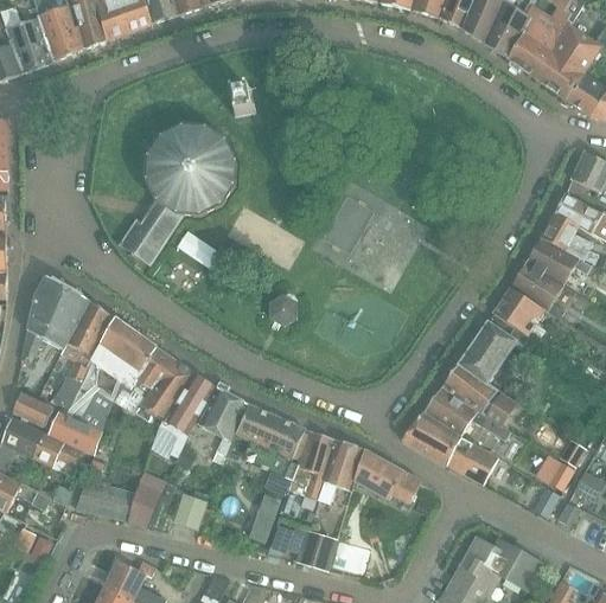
[(33,0),(55,61),(87,46),(80,24),(74,26),(64,0),(33,0)]
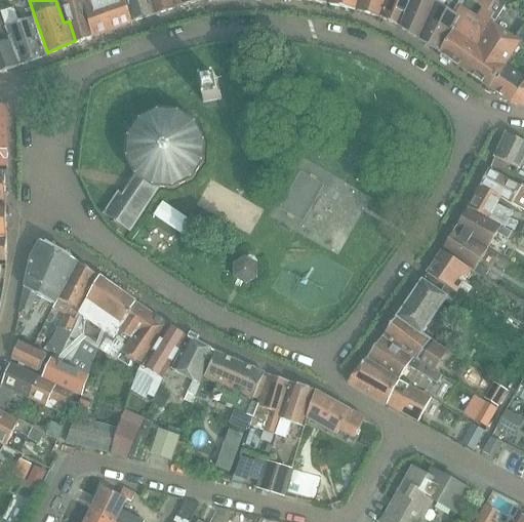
[(62,0),(69,21),(75,40),(75,41),(90,34),(87,21),(83,0),(62,0)]
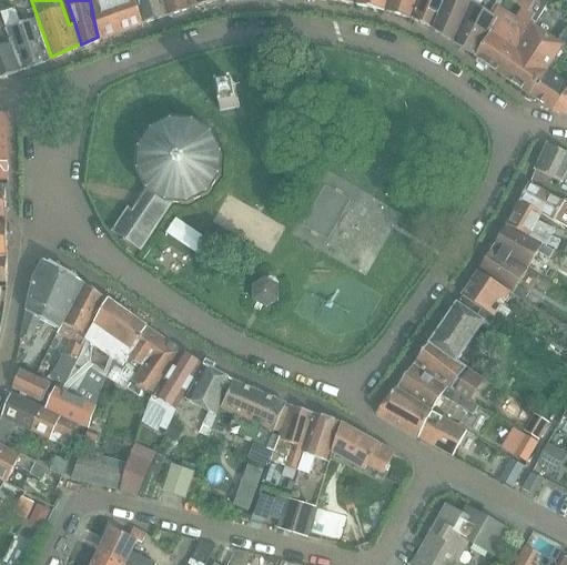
[(92,0),(95,18),(100,37),(143,22),(142,20),(135,0),(92,0)]
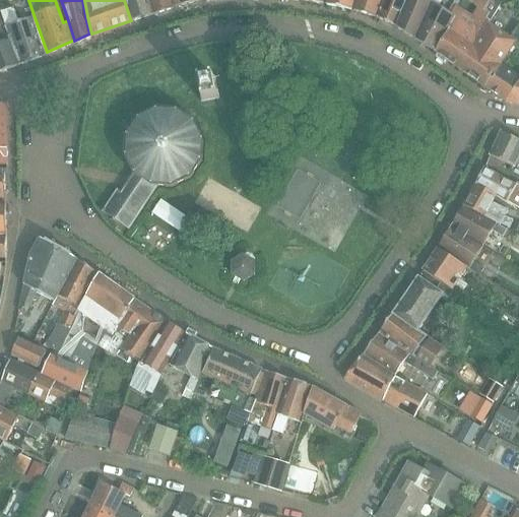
[(124,0),(130,18),(152,12),(149,0),(124,0)]
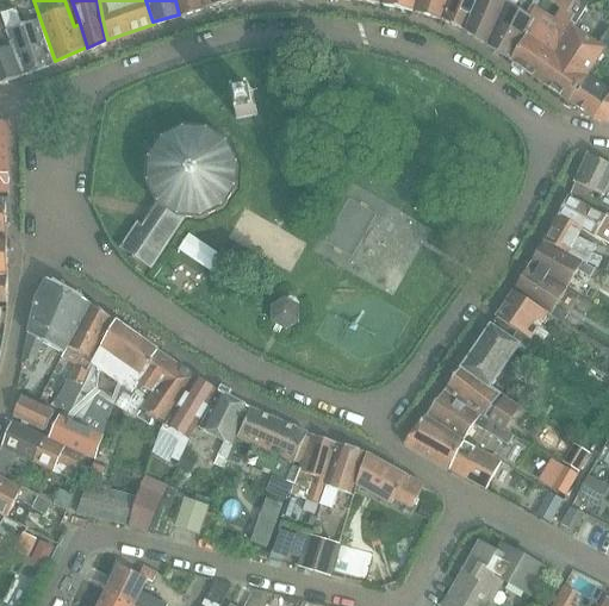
[(175,0),(179,14),(202,7),(200,0),(175,0)]
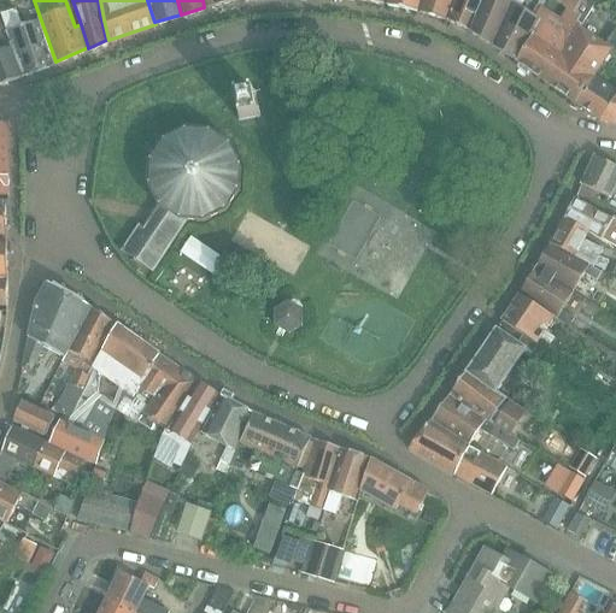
[(421,0),(420,10),(445,17),(450,0),(421,0)]
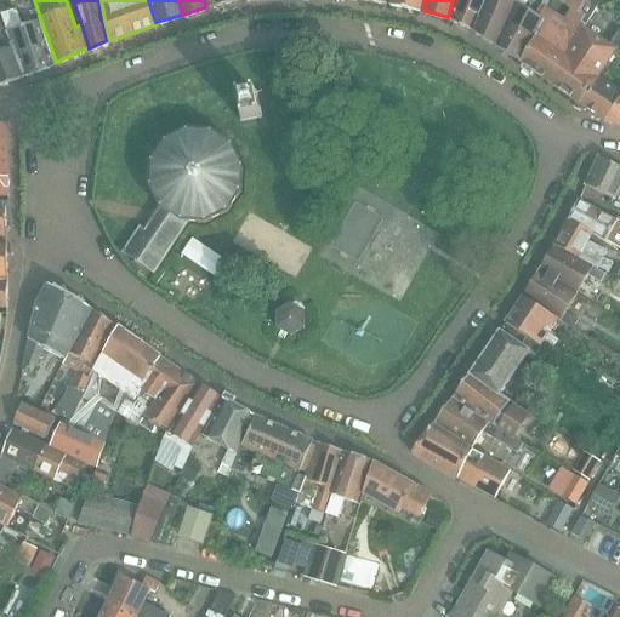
[(471,29),(482,0),(454,0),(449,18),(471,29)]
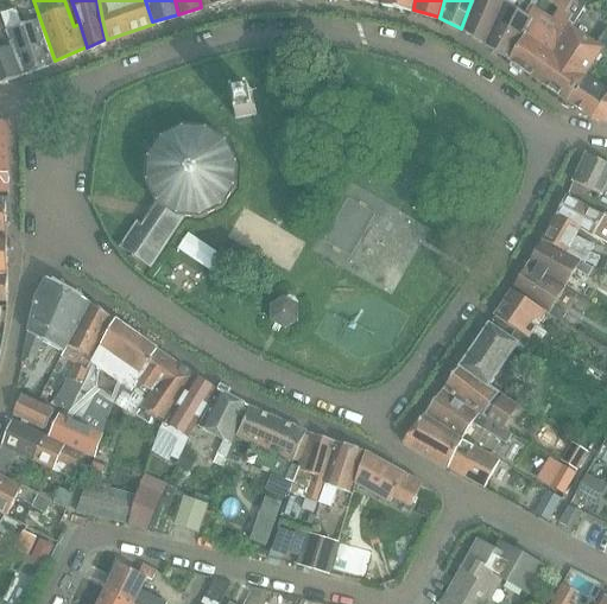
[(472,0),(461,29),(486,42),(504,0),(472,0)]
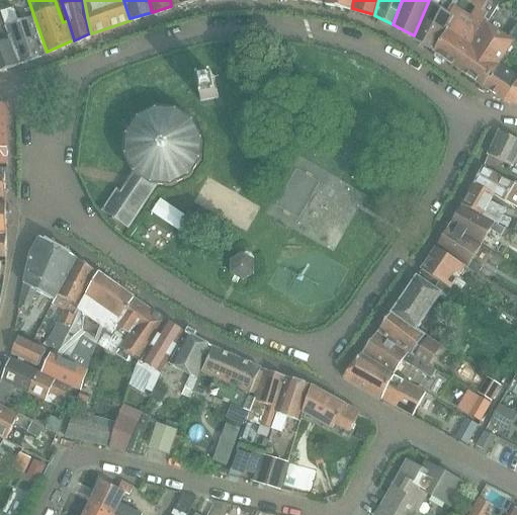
[(452,12),(445,8),(445,9),(435,3),(437,0),(429,0),(414,35),(432,48),(451,15),(450,15),(452,12)]
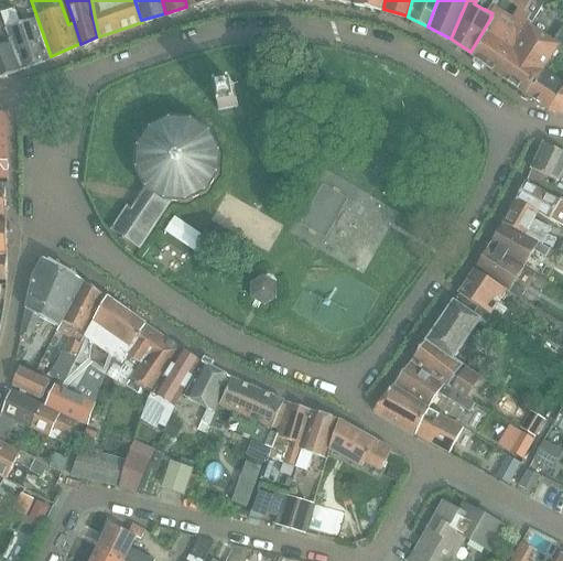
[(542,1),(540,0),(512,0),(518,3),(508,19),(512,21),(509,28),(497,20),(502,10),(494,6),(497,0),(489,0),(485,9),(493,13),(490,17),(491,17),(471,52),(471,53),(496,72),(529,23),(530,20),(542,1)]
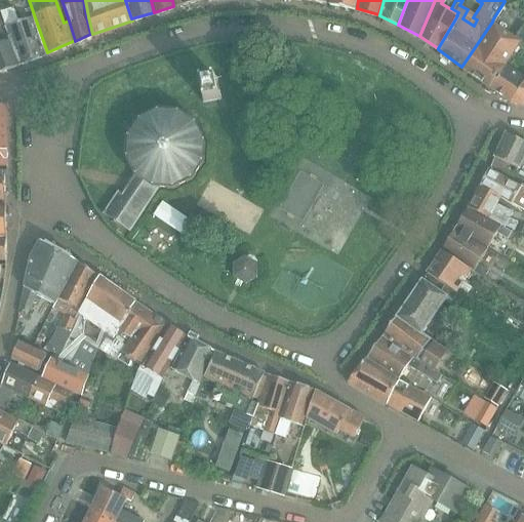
[(10,38),(19,63),(45,52),(33,14),(17,19),(12,5),(1,9),(10,38)]
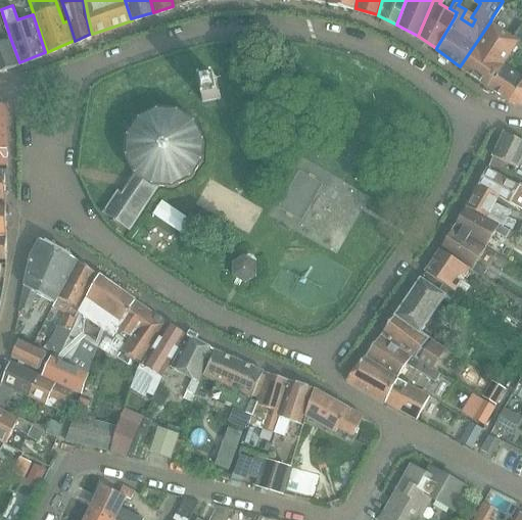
[(501,61),(503,63),(517,41),(521,44),(521,43),(521,22),(512,36),(490,21),(460,66),(485,85),(501,61)]
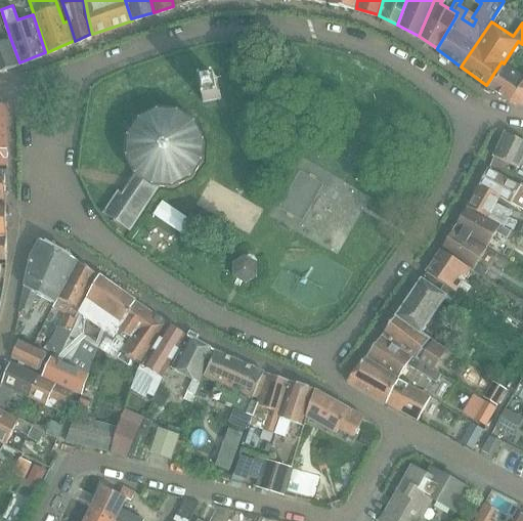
[(0,70),(5,68),(19,62),(10,38),(0,41),(0,70)]
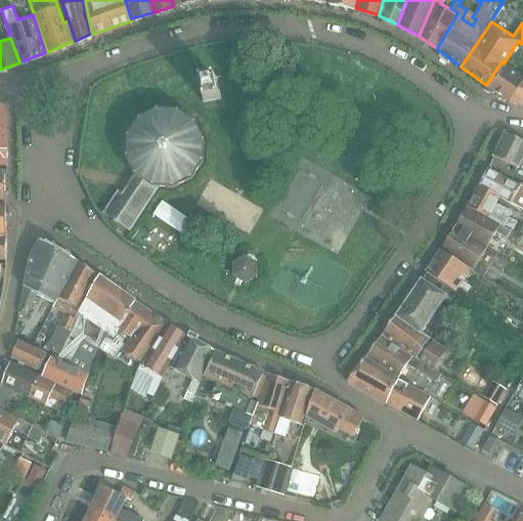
[(502,61),(486,85),(507,99),(522,103),(522,77),(504,63),(502,61)]
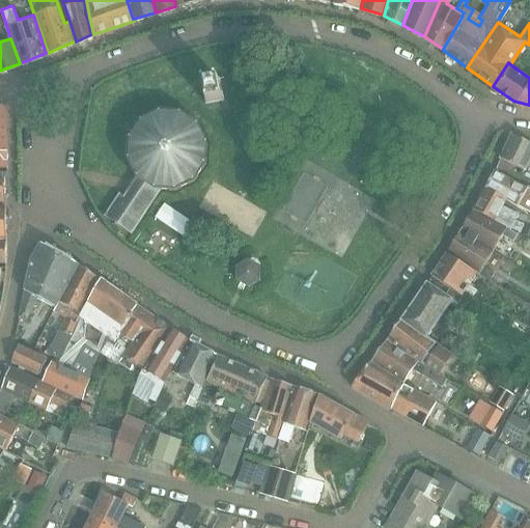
[(200,79),(204,101),(222,96),(218,76),(200,79)]
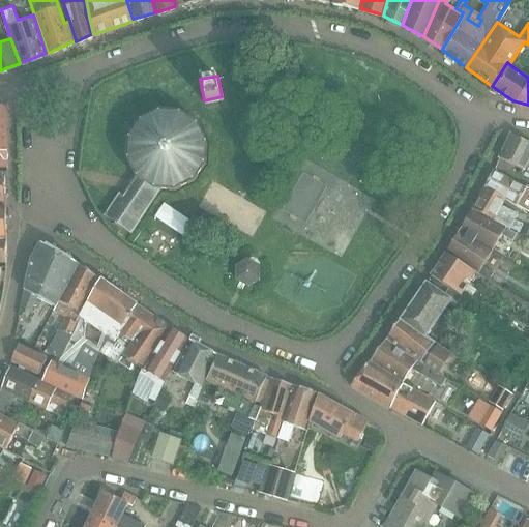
[(158,186),(174,187),(193,178),(204,160),(205,140),(196,121),(178,109),(157,108),(139,117),(127,135),(126,156),(136,174),(128,185),(123,194),(118,191),(103,213),(115,221),(114,223),(117,225),(118,223),(129,231),(158,186)]
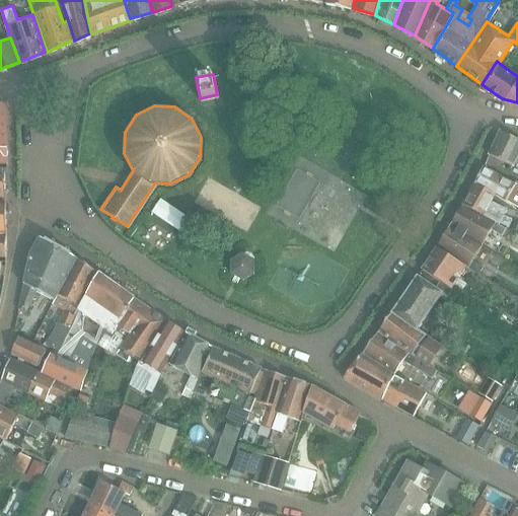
[(488,153),(512,164),(517,150),(517,138),(499,130),(488,153)]
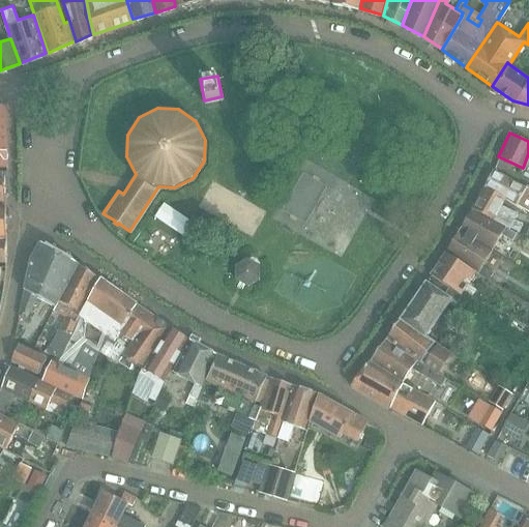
[(482,185),(504,197),(528,210),(528,208),(528,185),(526,184),(525,186),(492,168),(482,185)]
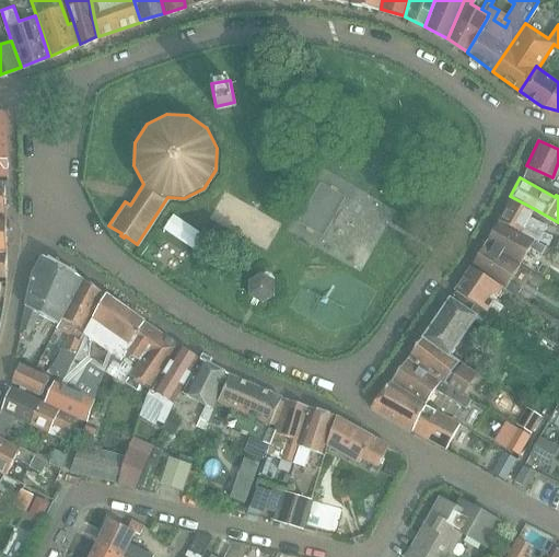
[(528,216),(533,208),(510,196),(498,217),(537,239),(550,244),(558,247),(558,238),(542,231),(545,224),(528,216)]
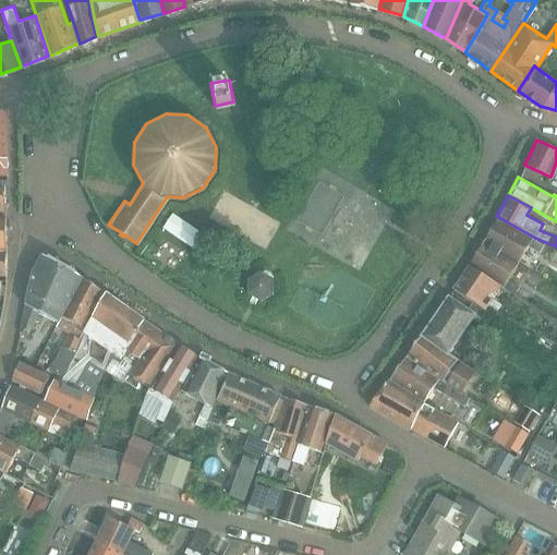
[(534,240),(535,238),(496,216),(482,240),(517,262),(527,245),(539,252),(543,245),(534,240)]
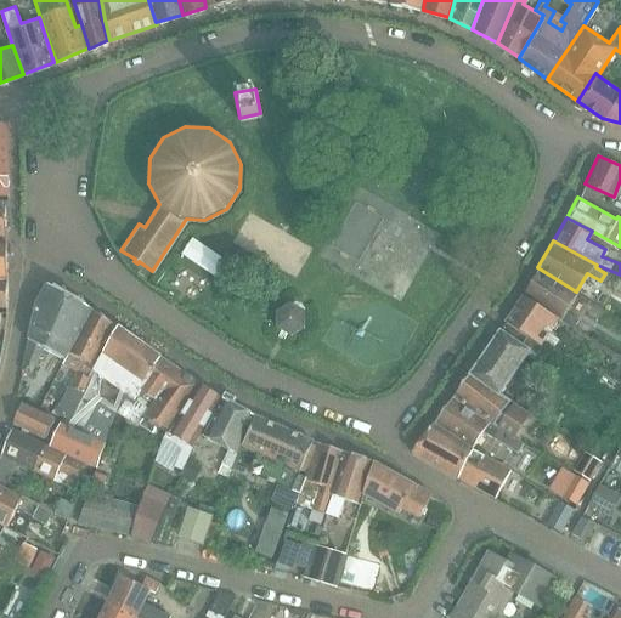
[(537,267),(521,294),(572,328),(579,317),(566,309),(576,292),(537,267)]
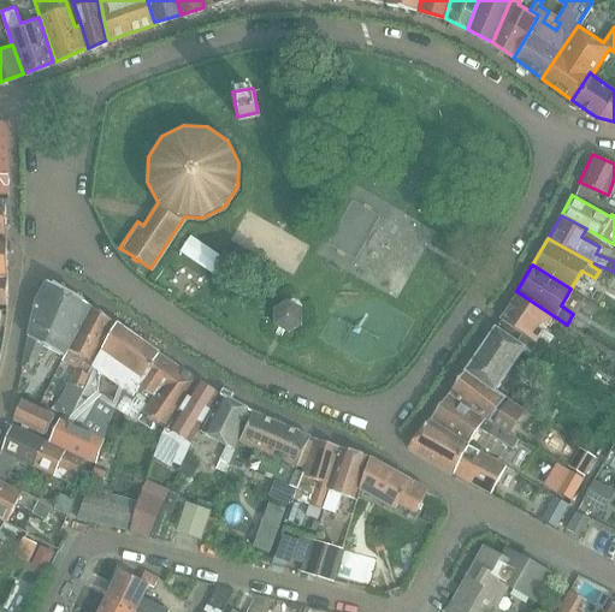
[(35,301),(22,363),(30,367),(42,344),(63,355),(66,348),(89,304),(46,280),(35,301)]
